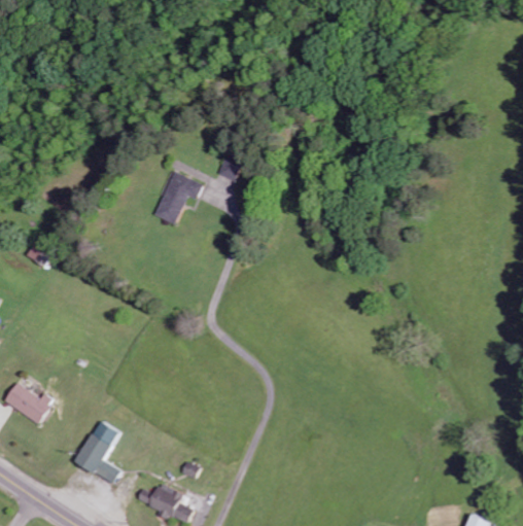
[(233,179),(241,160),(225,153),(217,173),(233,179)]
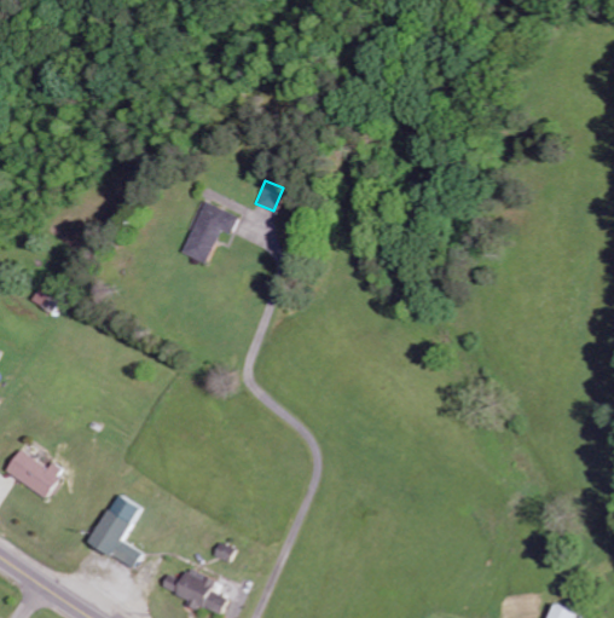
[(202,263),(216,229),(227,234),(235,215),(201,201),(178,253),(202,263)]
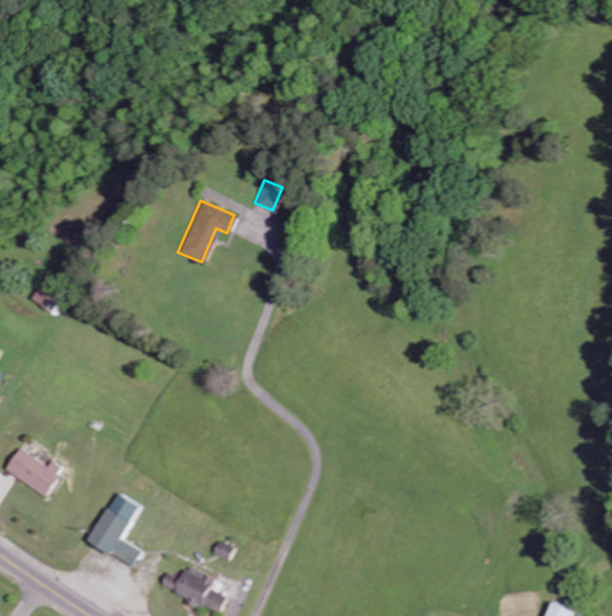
[(45,496),(63,467),(52,459),(48,465),(19,446),(5,469),(45,496)]
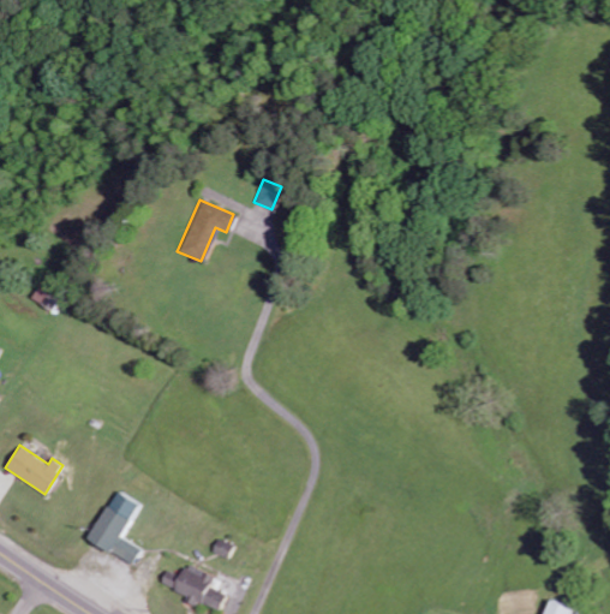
[(130,564),(138,547),(118,536),(136,502),(113,490),(87,541),(130,564)]
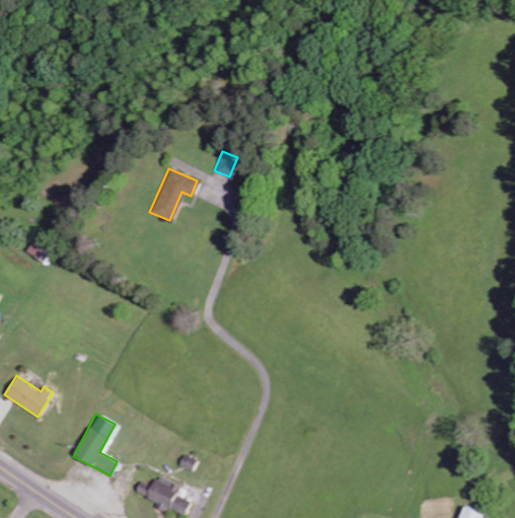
[(189,499),(175,495),(178,486),(153,476),(150,485),(138,481),(134,493),(158,502),(157,506),(182,515),(189,499)]
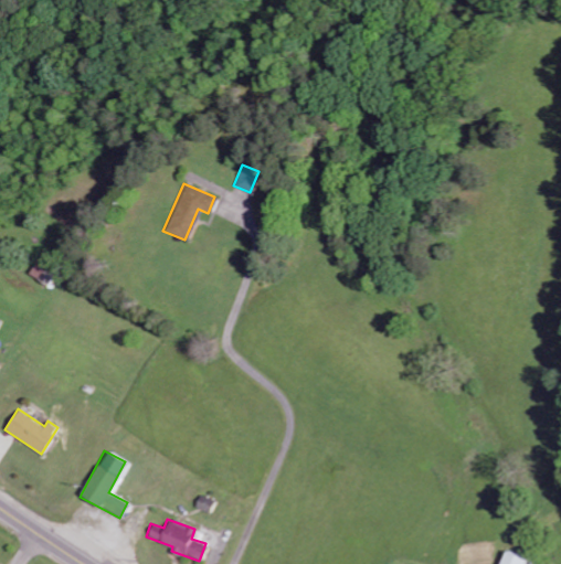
[(495,563),(524,563),(525,561),(500,551),(495,563)]
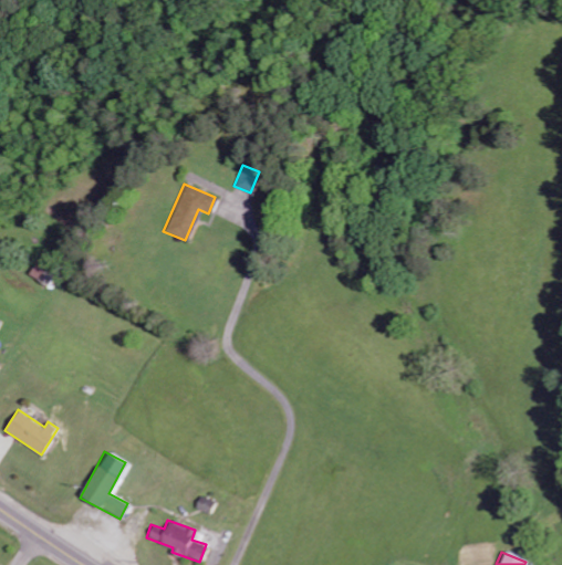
All buildings are outlined.
